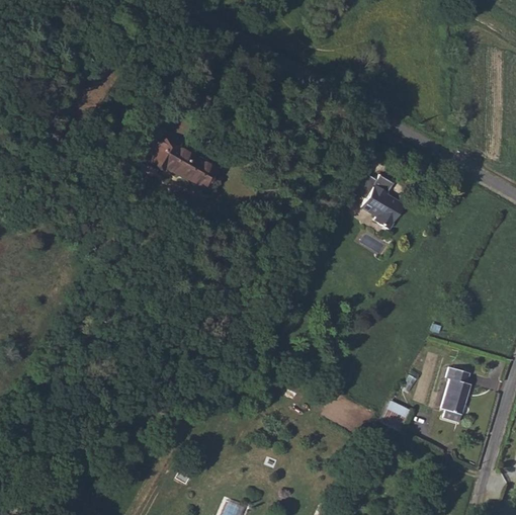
[(165,134),(150,160),(166,170),(169,165),(188,176),(191,177),(210,188),(230,155),(215,146),(206,159),(181,145),(182,143),(165,134)]
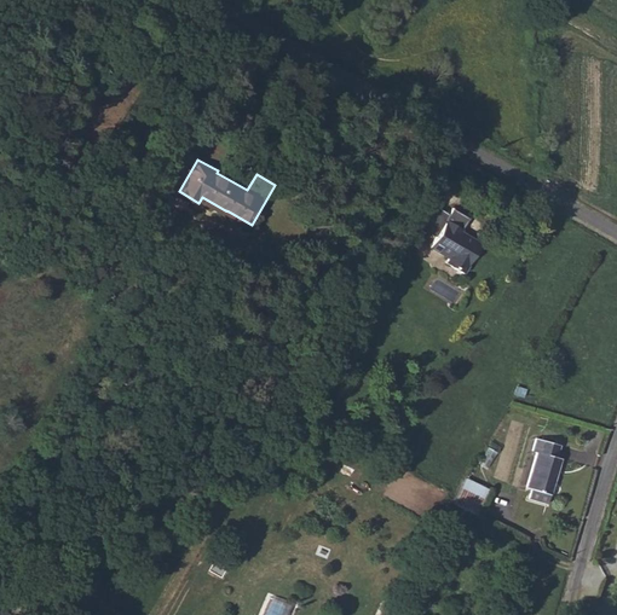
[(433,248),(451,257),(449,262),(466,272),(483,243),(463,232),(472,219),(455,209),(453,214),(436,206),(424,227),(439,237),(433,248)]
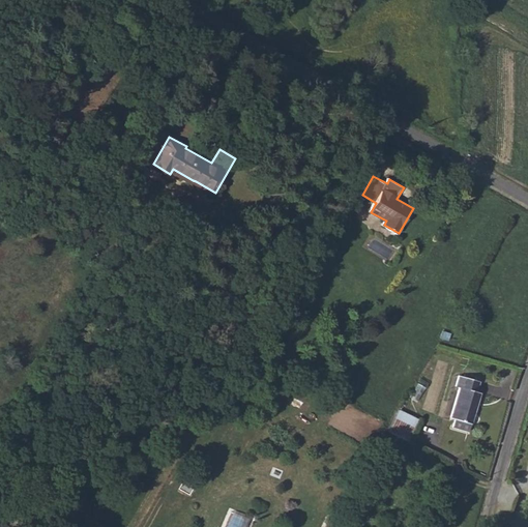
[(450,415),(455,417),(471,422),(481,392),(475,390),(478,379),(458,372),(455,382),(461,385),(450,415)]
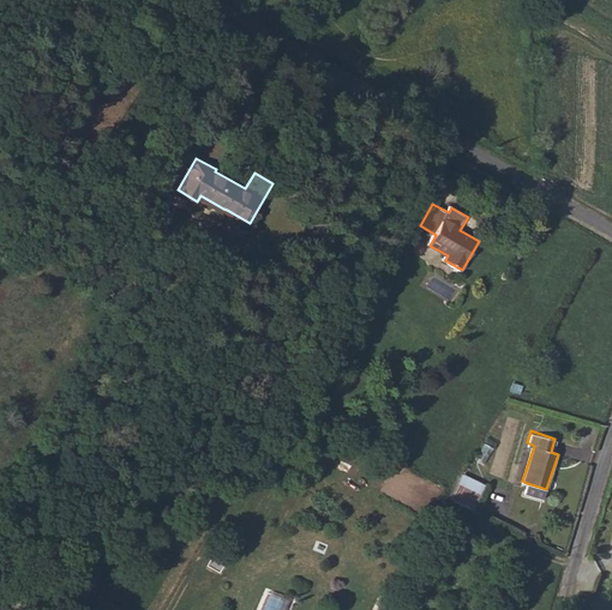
[(473,506),(485,479),(465,469),(453,495),(473,506)]
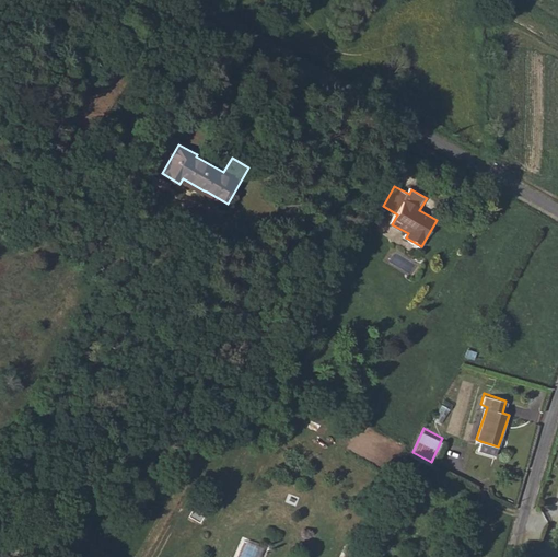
[(498,447),(480,441),(477,450),(495,456),(498,447)]
